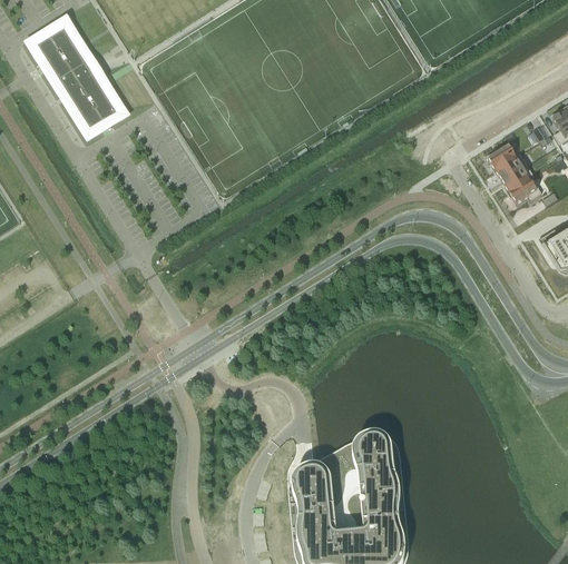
[(125,107),(72,22),(39,45),(92,127),(125,107)]
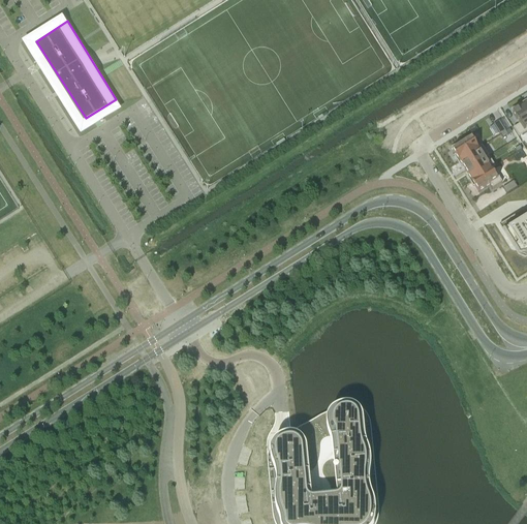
[(519,104),(514,109),(521,120),(515,124),(520,132),(526,128),(526,100),(525,98),(518,102),(519,104)]
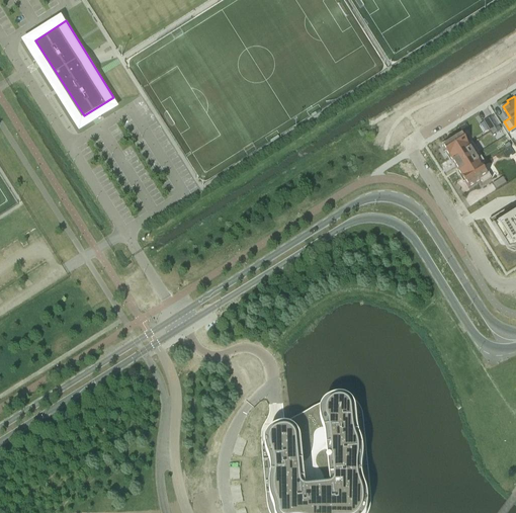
[(491,113),(485,117),(488,122),(491,127),(492,127),(497,123),(494,118),(491,113)]
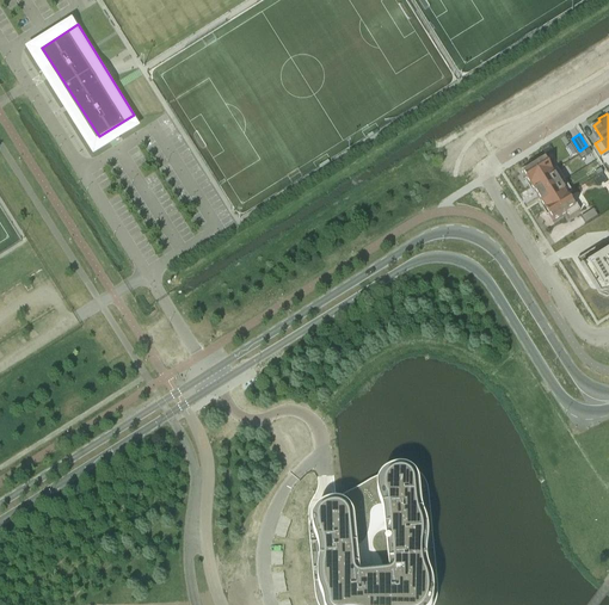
[(530,160),(523,165),(528,174),(527,176),(530,181),(554,166),(547,154),(533,164),(530,160)]
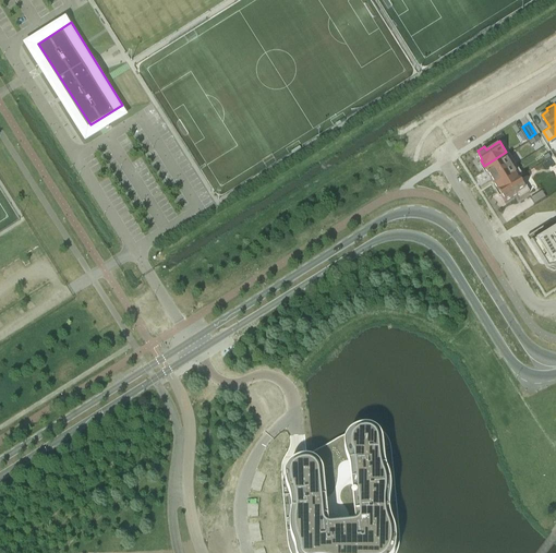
[(506,152),(484,166),(487,172),(490,171),(491,172),(493,176),(517,160),(511,149),(510,149),(510,148),(506,152)]
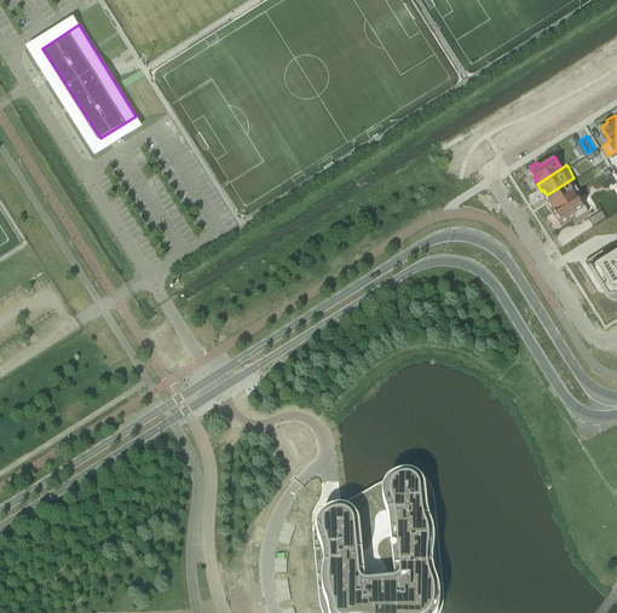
[(574,178),(547,195),(549,200),(548,201),(552,208),(580,191),(582,190),(582,189),(581,189),(574,178)]
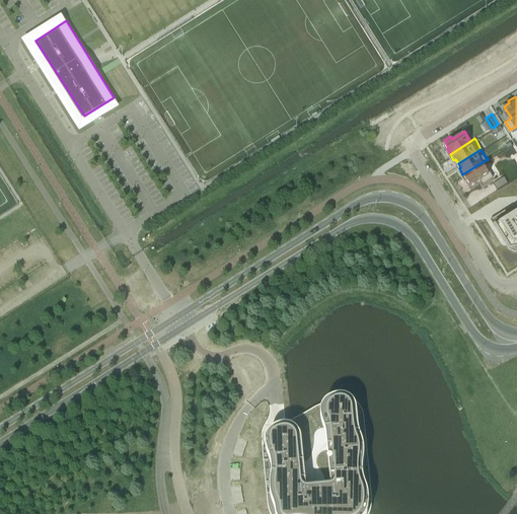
[(486,160),(462,174),(466,179),(467,178),(469,180),(470,184),(483,175),(485,179),(494,174),(486,160)]
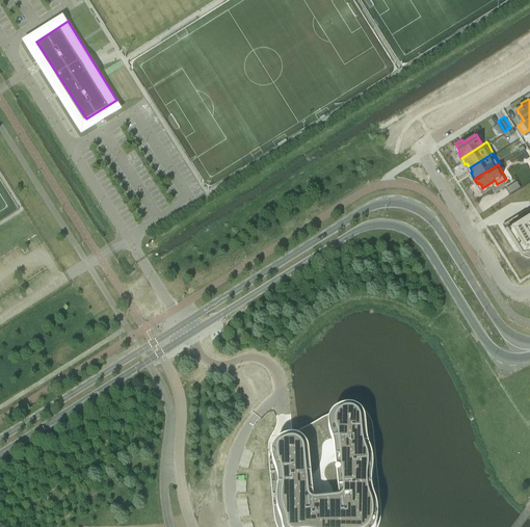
[(518,178),(507,184),(511,190),(522,183),(518,178)]
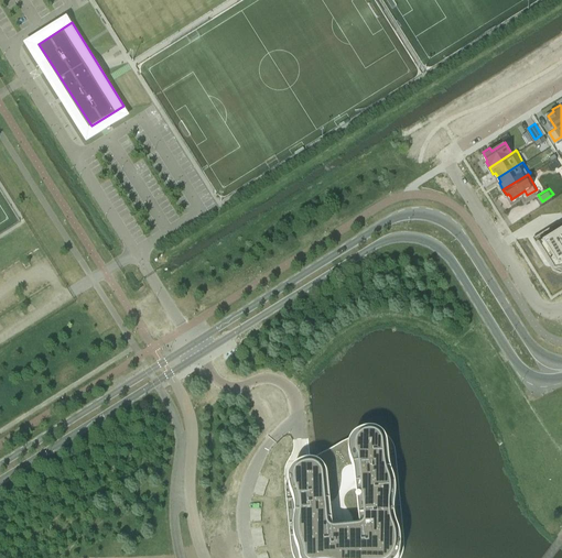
[(542,243),(541,244),(554,265),(560,269),(561,269),(561,231),(542,243)]
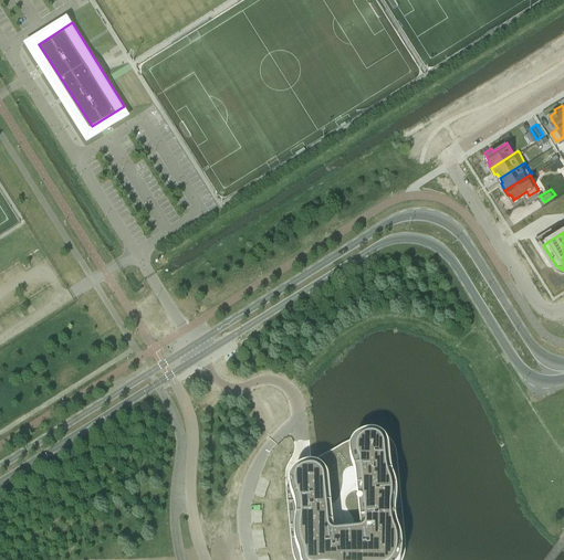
[(288,481),(288,487),(293,543),(294,548),(295,552),(296,556),(299,559),(401,559),(404,556),(405,552),(406,549),(407,545),(407,541),(407,537),(404,504),(398,448),(398,446),(397,443),(396,441),(395,437),(393,435),(390,433),(387,431),(384,429),(380,428),(376,428),(374,428),(371,428),(368,428),(365,429),(363,430),(324,451),(312,457),(300,464),(296,466),(294,468),(292,472),(290,474),(289,477),(289,479),(288,481)]
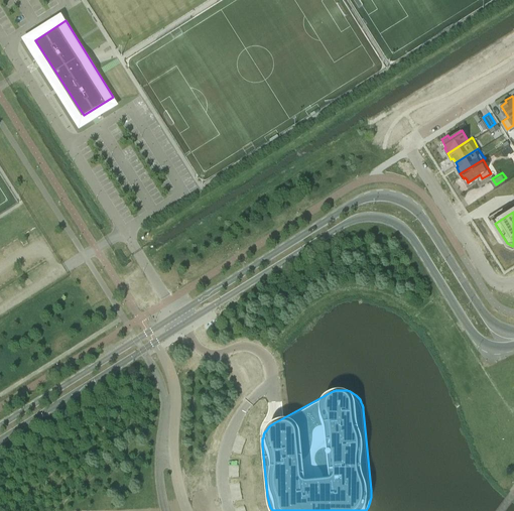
All buildings are outlined.
